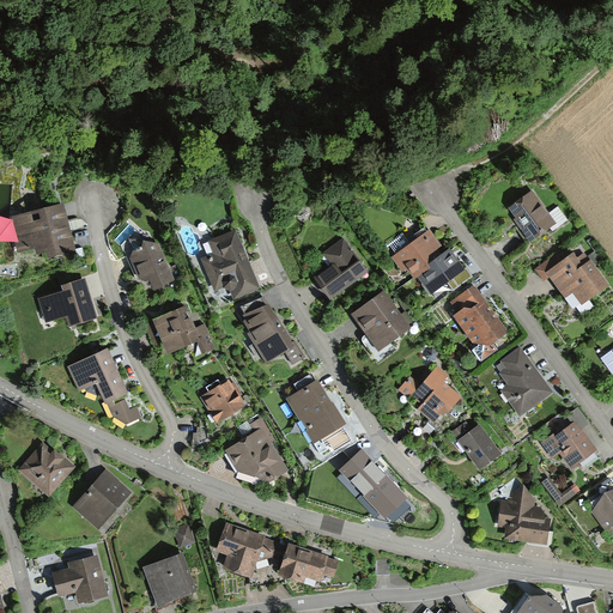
[(557,224),(534,192),(509,208),(516,219),(515,220),(530,242),(557,224)]
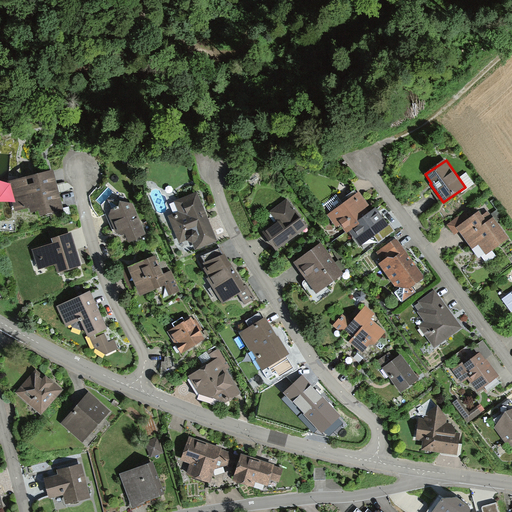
[(58,187),(54,170),(8,183),(15,211),(30,207),(32,214),(40,212),(41,217),(64,210),(58,187)]
